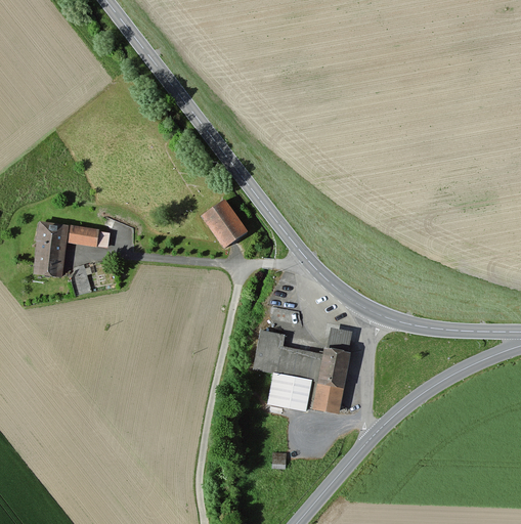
[(227,199),(202,215),(224,248),(249,231),(227,199)]
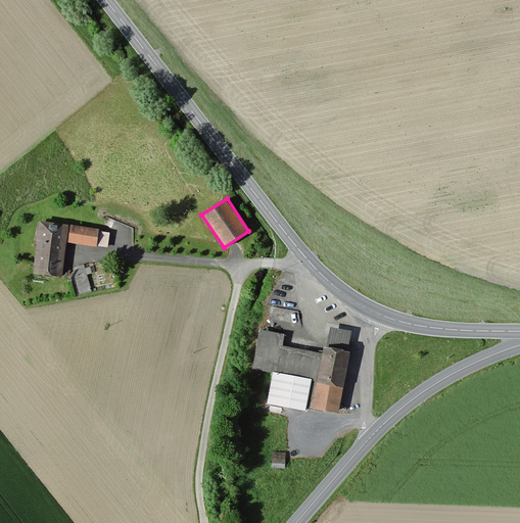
[(66,224),(38,220),(31,270),(59,274),(66,224)]
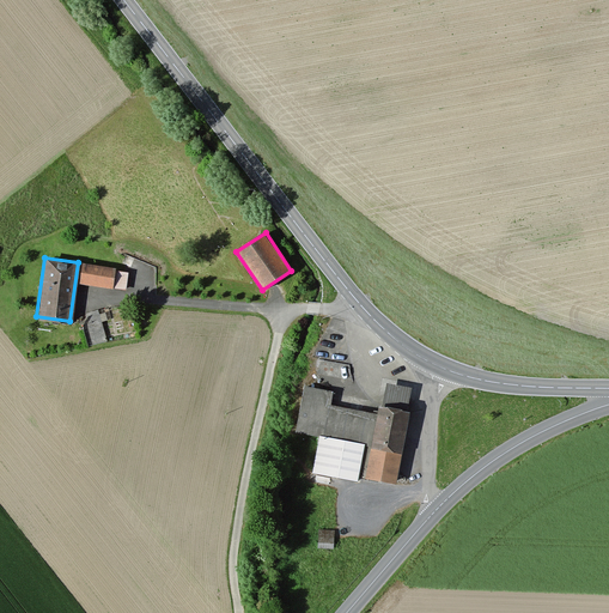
[(114,269),(83,263),(79,283),(110,287),(114,269)]
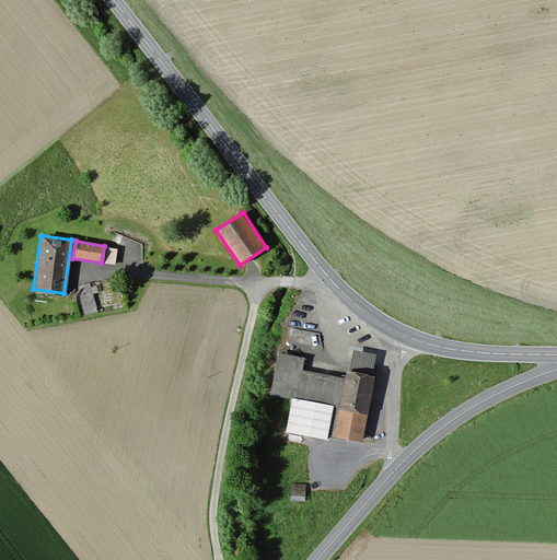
[(79,313),(95,310),(91,291),(96,289),(94,280),(72,284),(79,313)]
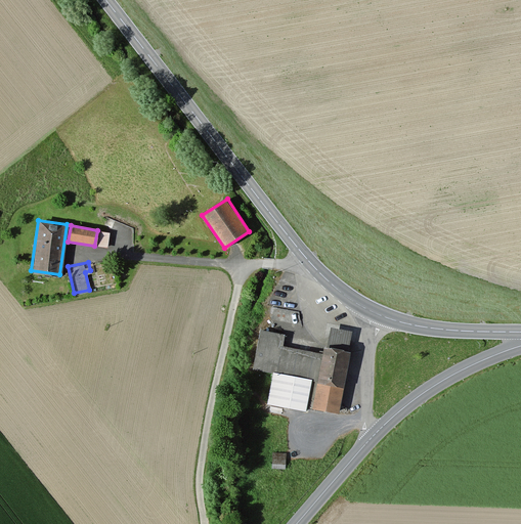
[(284,335),(256,329),(248,367),(315,382),(321,352),(281,344),(284,335)]
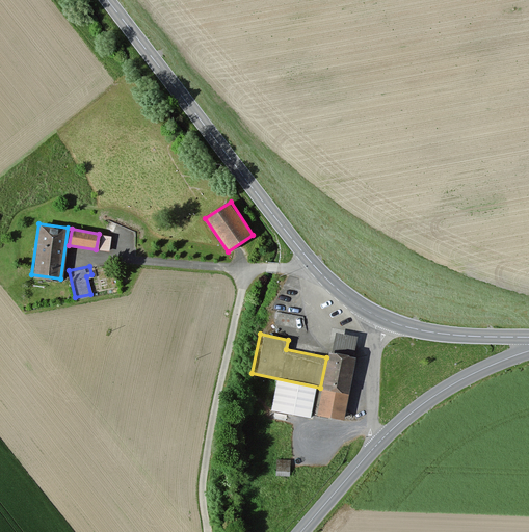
[(356,356),(331,350),(317,414),(343,419),(356,356)]
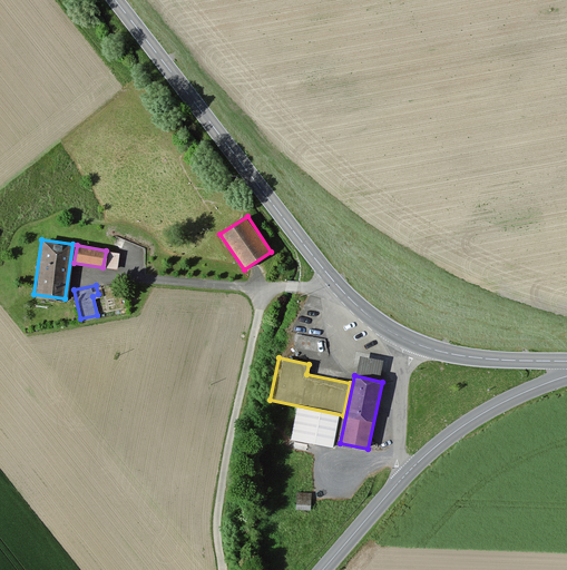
[(306,495),(294,494),(294,509),(306,509),(306,495)]
